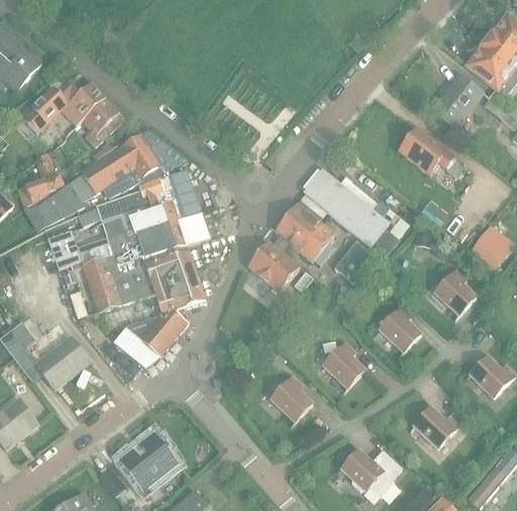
[(496,86),(505,93),(516,78),(516,21),(508,14),(496,29),(495,28),(479,48),(480,49),(469,65),(496,86)]
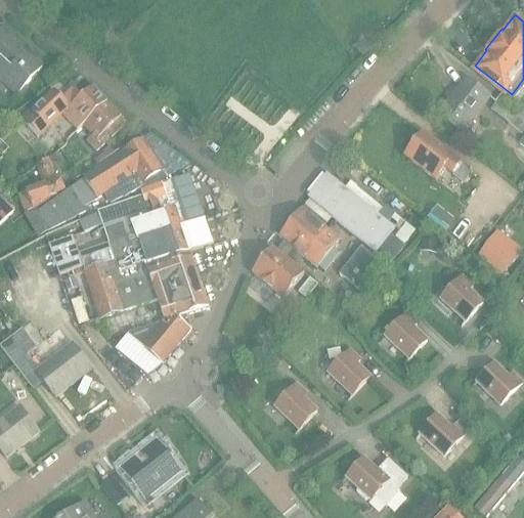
[(0,26),(0,75),(16,90),(41,63),(0,26)]
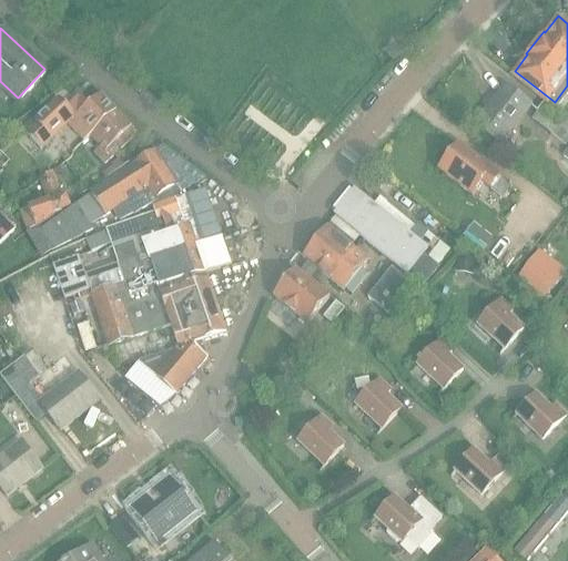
[(538,110),(565,130),(567,124),(567,113),(545,95),(537,105),(505,80),(492,97),(494,98),(475,120),(509,148),(538,110)]
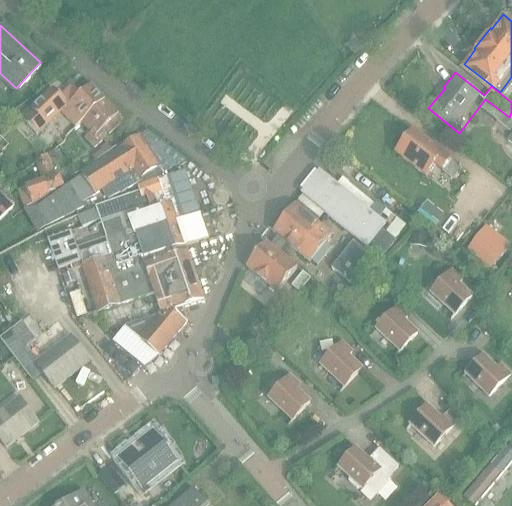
[(33,108),(22,117),(36,132),(47,121),(46,120),(59,107),(75,123),(80,118),(80,119),(103,96),(90,80),(80,90),(71,81),(60,92),(53,85),(31,106),(33,108)]
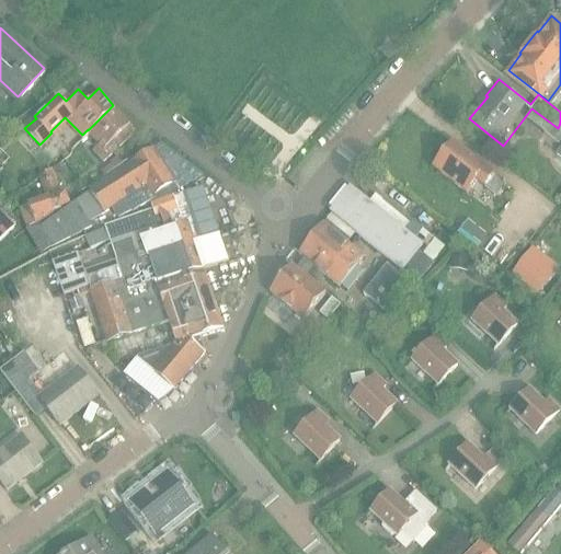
[(114,104),(88,130),(100,141),(95,146),(100,150),(122,129),(127,135),(135,128),(114,104)]
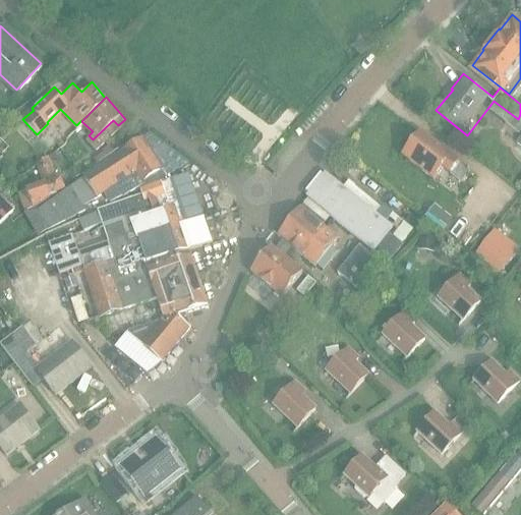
[(470,184),(478,173),(420,128),(403,152),(432,175),(443,163),(470,184)]
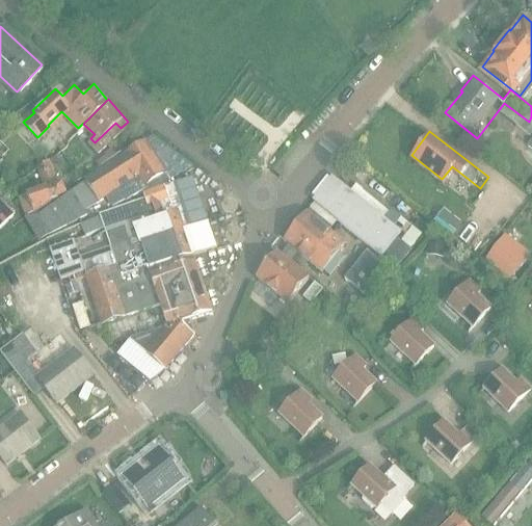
[(123,195),(123,196),(143,185),(142,184),(163,171),(143,138),(92,172),(95,176),(36,212),(46,231),(84,209),(82,205),(104,193),(109,203),(123,195)]
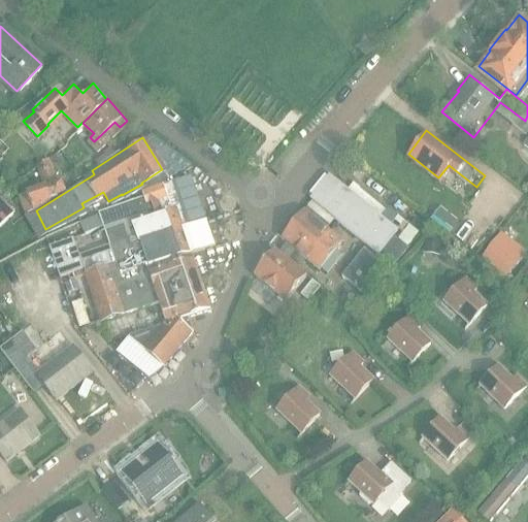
[(60,178),(56,181),(47,156),(37,164),(43,184),(19,192),(26,211),(35,208),(48,198),(48,197),(57,194),(56,193),(64,190),(60,178)]
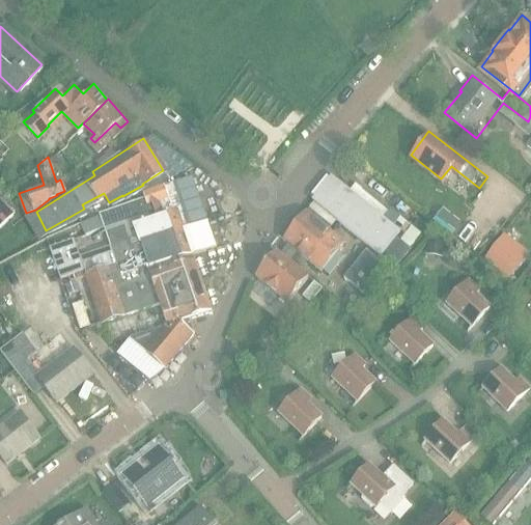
[(312,197),(380,252),(399,227),(332,173),(312,197)]
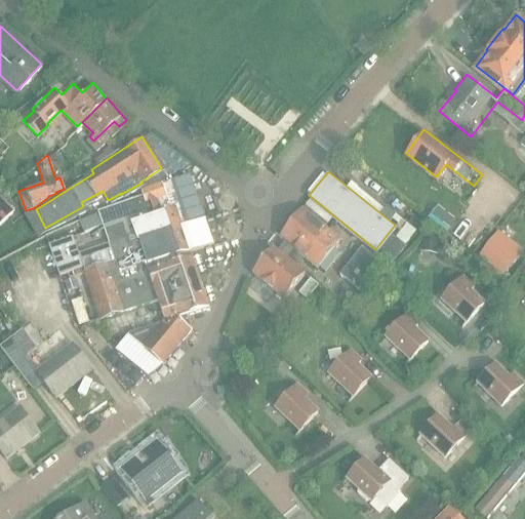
[(105,227),(159,208),(156,197),(166,193),(161,181),(140,188),(143,193),(97,208),(79,216),(84,228),(103,221),(105,227)]
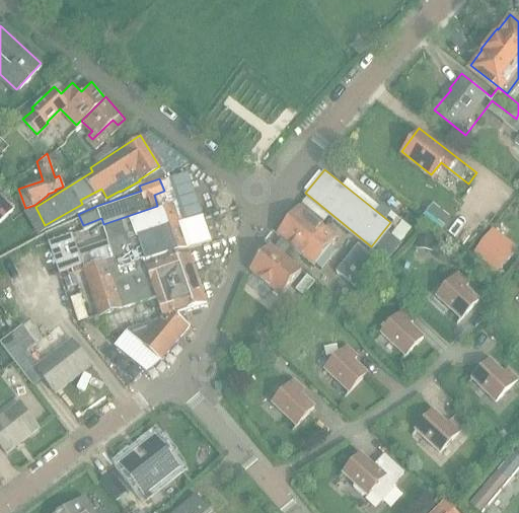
[(0,213),(9,207),(0,195),(0,213)]
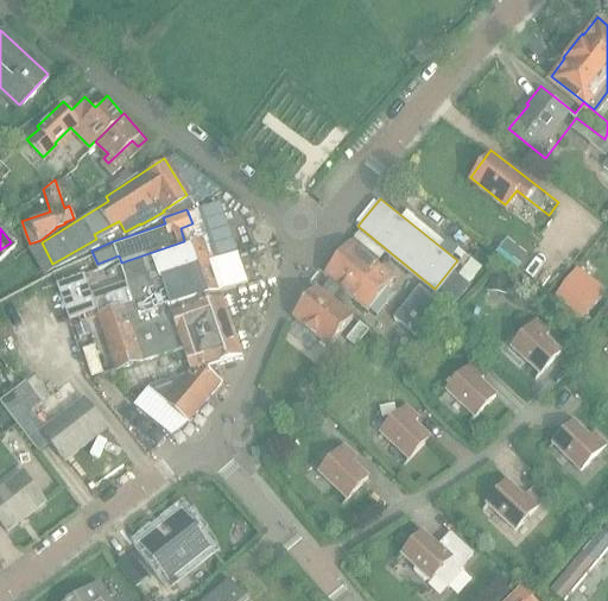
[(506,233),(495,247),(515,261),(526,248),(506,233)]
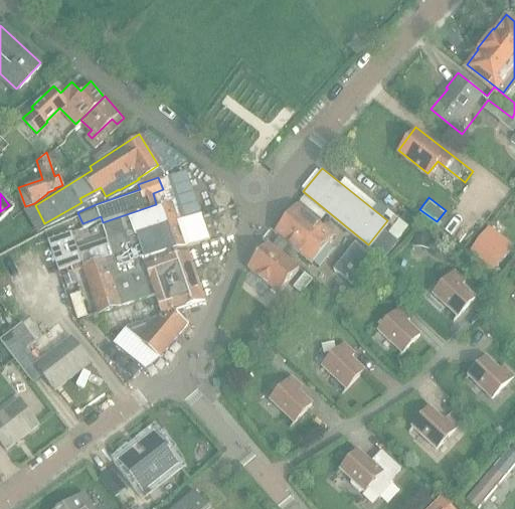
[(125,236),(177,219),(171,200),(156,204),(103,222),(108,236),(124,231),(125,236)]
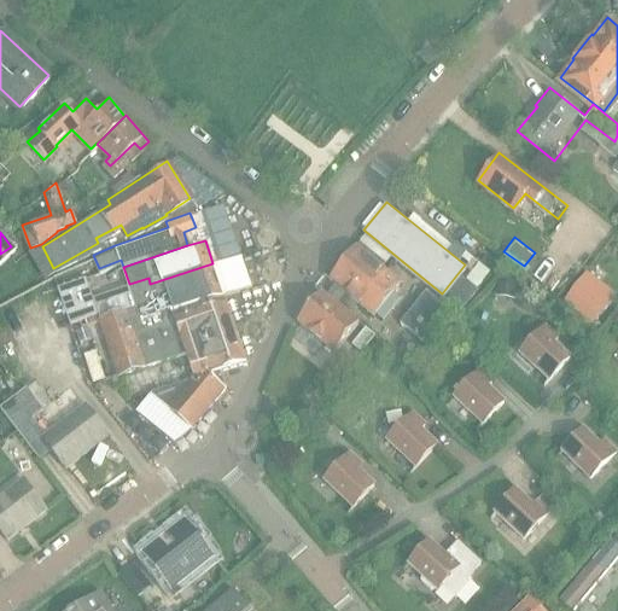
[(328,274),(373,310),(400,278),(354,242),(328,274)]
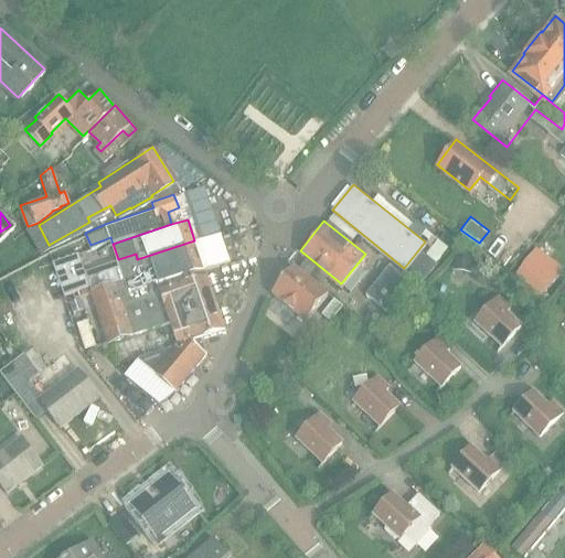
[(152,286),(204,267),(194,240),(137,259),(136,254),(118,259),(124,278),(130,276),(138,298),(155,291),(152,286)]
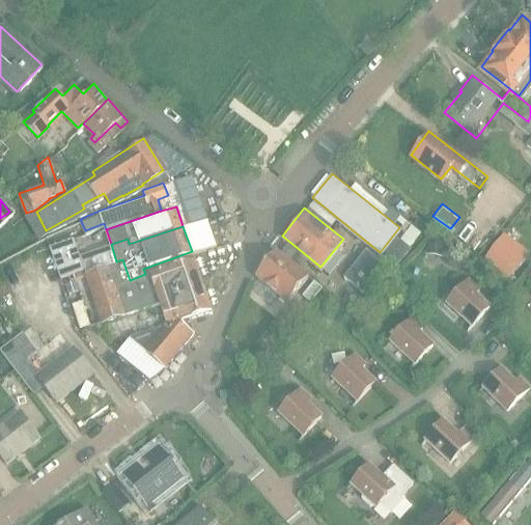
[(412,246),(410,244),(416,236),(407,228),(400,237),(395,232),(380,252),(396,265),(412,246)]
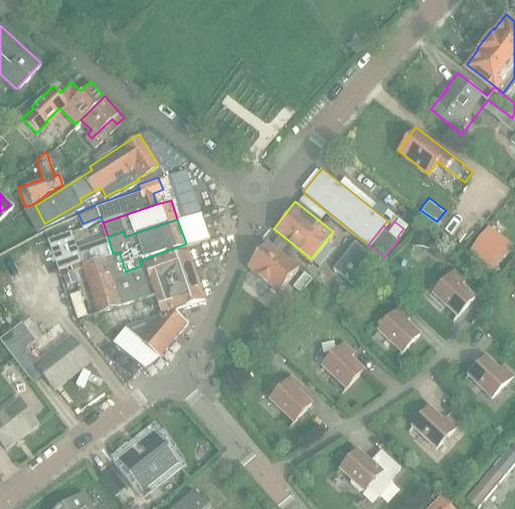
[(486,227),(471,246),(493,264),(510,241),(496,230),(493,233),(486,227)]
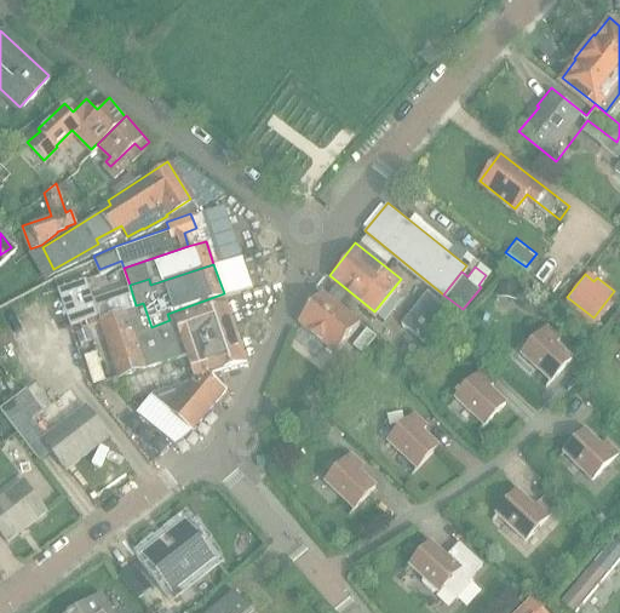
[(401,319),(424,338),(451,305),(426,286),(401,319)]
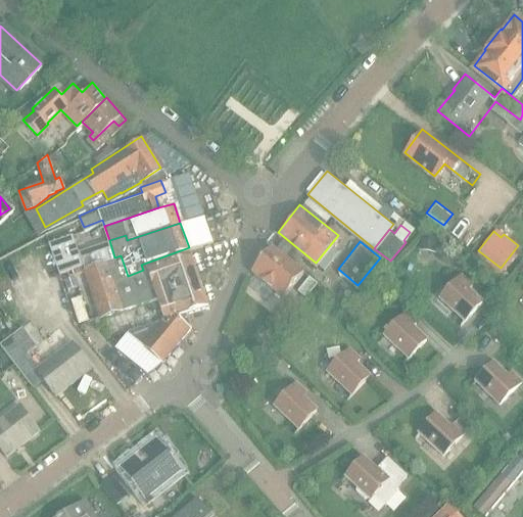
[(272,243),(251,269),(259,276),(252,285),(266,295),(273,286),(283,294),(303,269),(272,243)]
